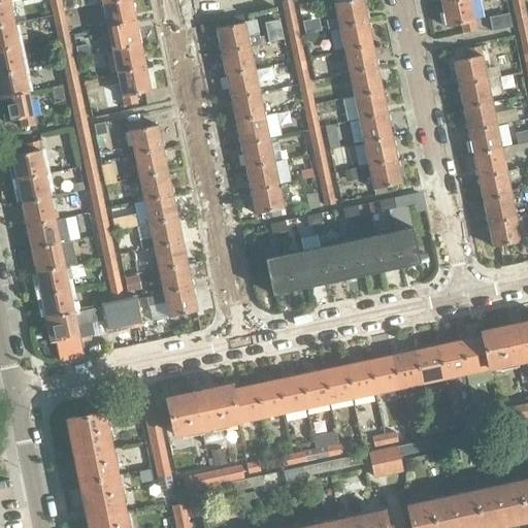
[(9,0),(0,1),(0,26),(14,24),(26,21),(22,0),(9,0)]
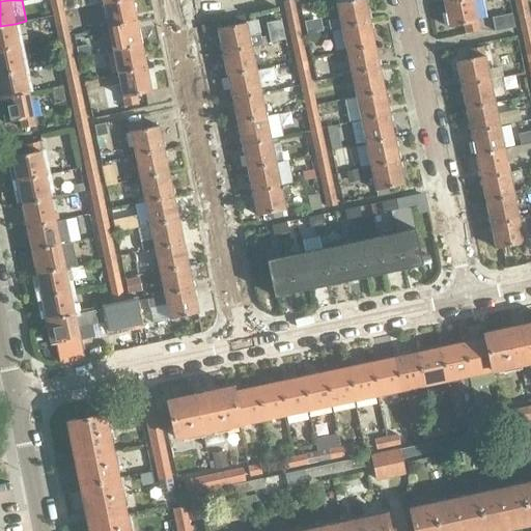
[(132,0),(124,0),(103,5),(108,28),(137,22),(132,0)]
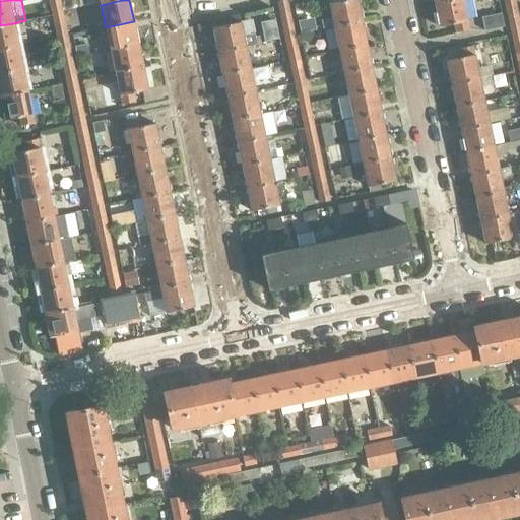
[(286,0),(285,0),(277,2),(280,13),(289,11),(286,0)]
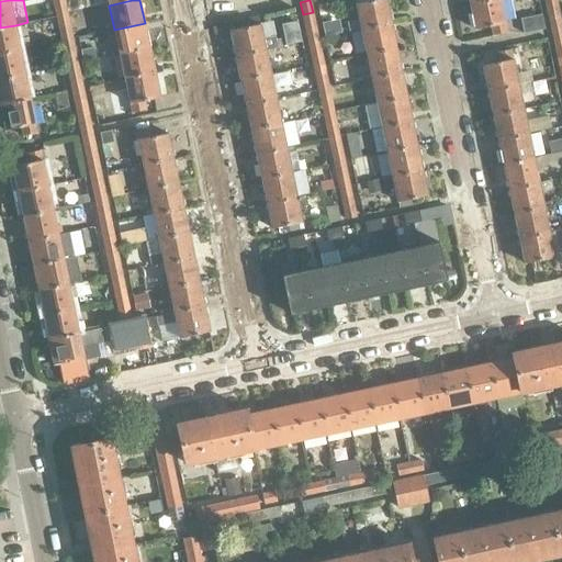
[(359,19),(347,21),(349,31),(361,27),(391,22),(385,0),(373,0),(356,3),(359,19)]
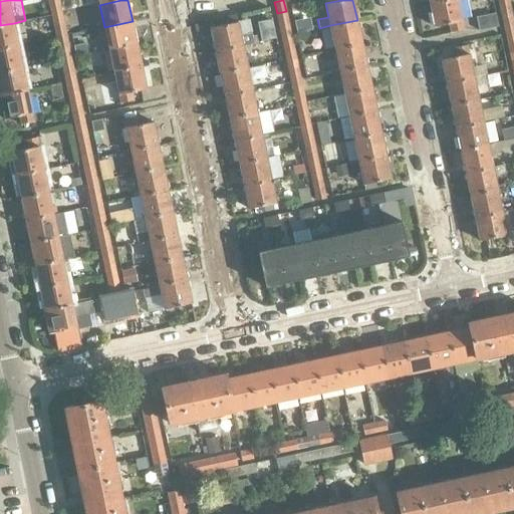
[(457,0),(449,0),(430,4),(435,27),(449,24),(451,32),(463,30),(457,0)]
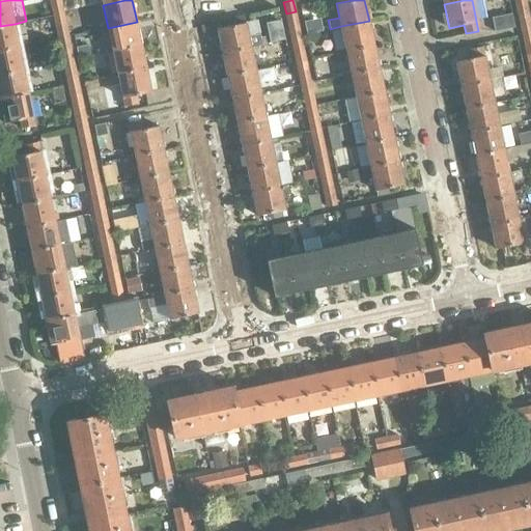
[(60,3),(52,4),(55,17),(62,15),(60,3)]
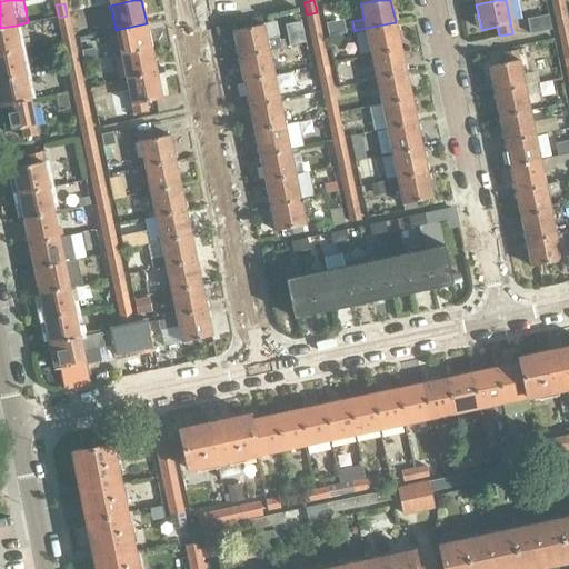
[(562,3),(553,6),(556,18),(566,16),(562,3)]
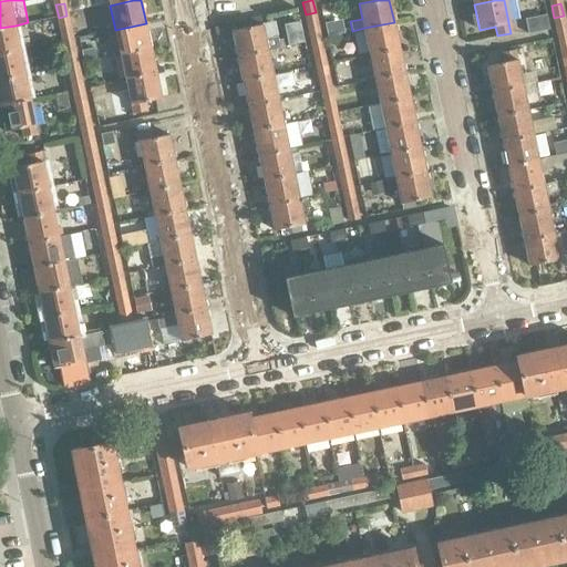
[(316,12),(306,14),(308,27),(318,24),(316,12)]
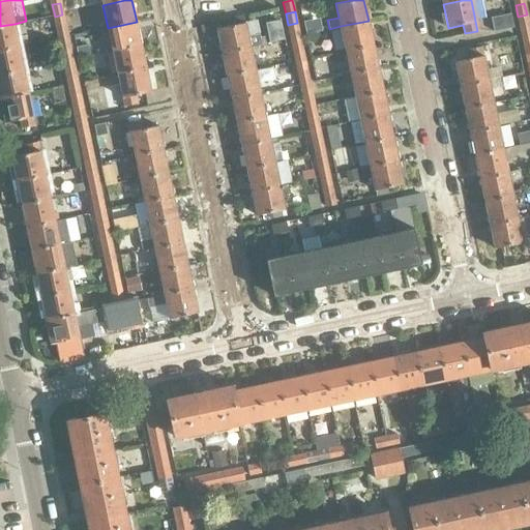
[(510,13),(491,18),(493,32),(513,28),(510,13)]
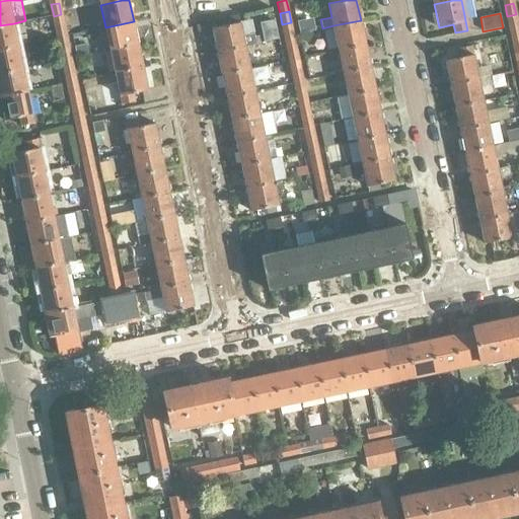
[(61,14),(54,16),(56,27),(64,26),(61,14)]
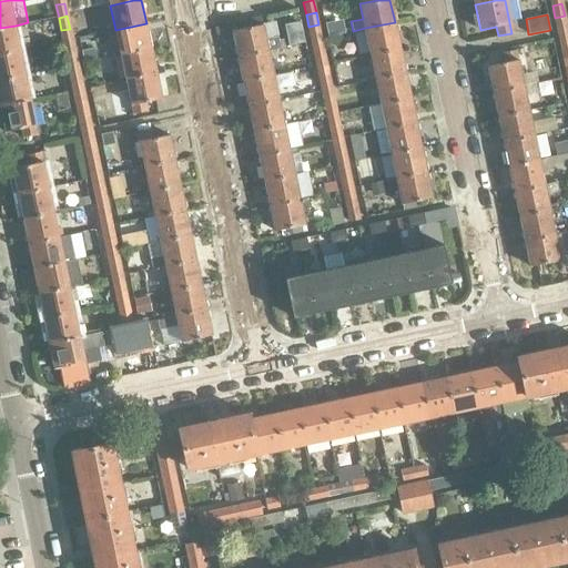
[(565,16),(555,18),(558,31),(567,29),(565,16)]
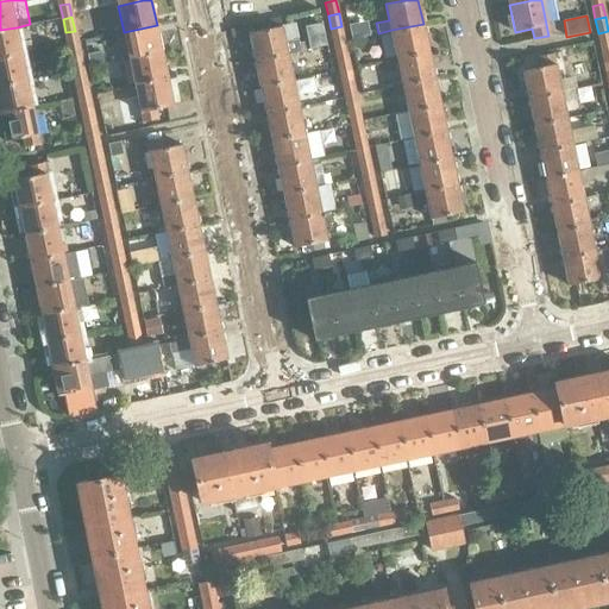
[(424,24),(391,30),(397,57),(429,50),(424,24)]
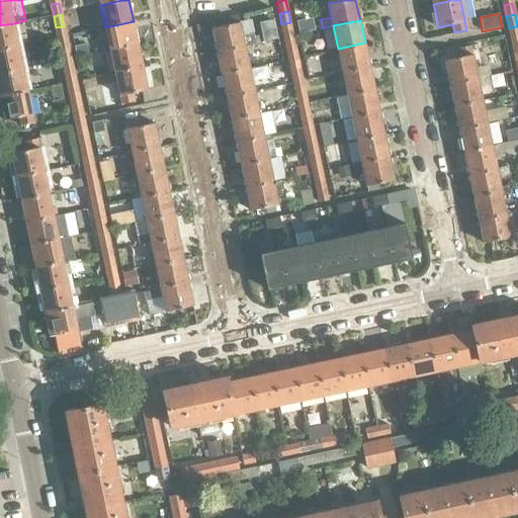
[(134,21),(105,27),(110,51),(138,45),(134,21)]
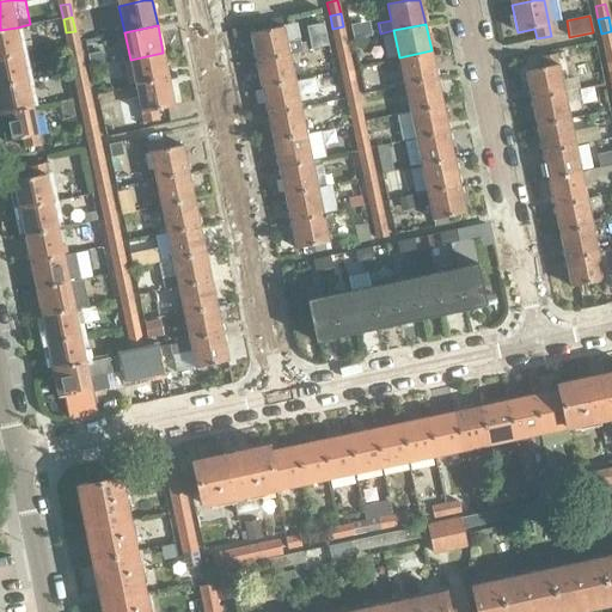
[(252,32),(250,34),(256,60),(289,53),(306,49),(304,41),(299,42),(298,38),(287,41),(283,26),(276,28),(252,32)]
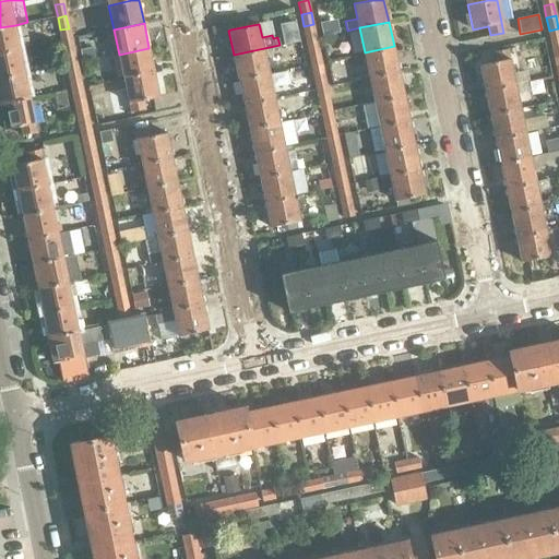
[(313,24),(304,26),(307,39),(317,37),(313,24)]
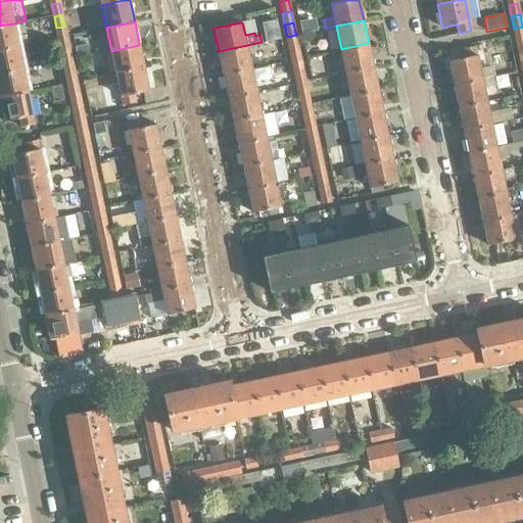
[(14,24),(0,26),(0,49),(18,46),(16,36),(14,24)]
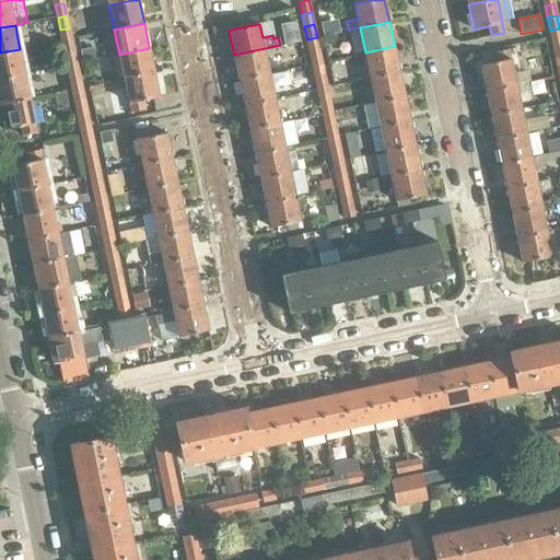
[(69,28),(60,30),(62,41),(63,43),(71,41),(71,38),(69,28)]
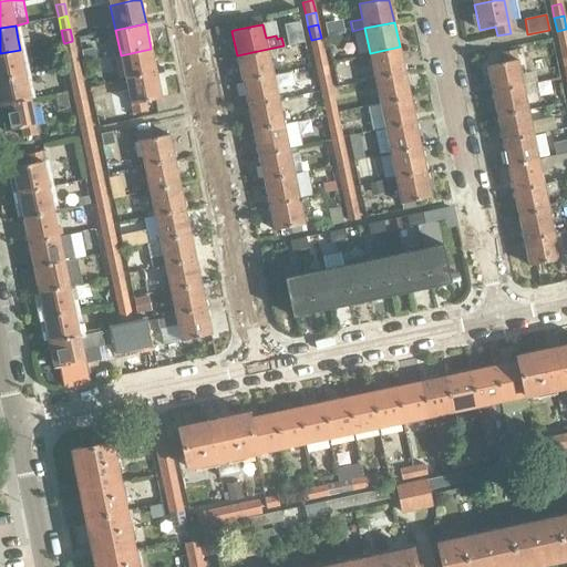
[(566,33),(566,29),(557,31),(559,44),(566,42),(566,33)]
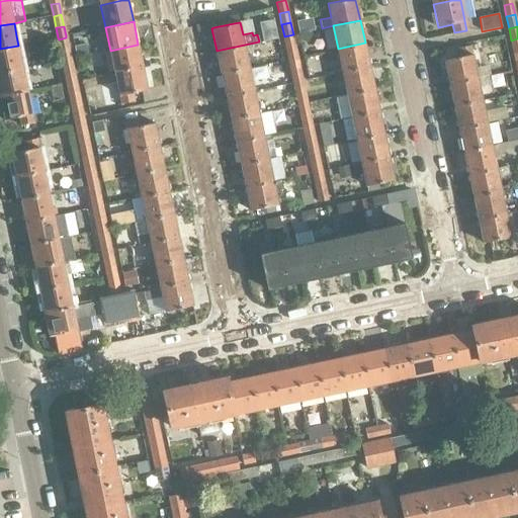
[(293,34),(284,36),(286,47),(295,46),(293,34)]
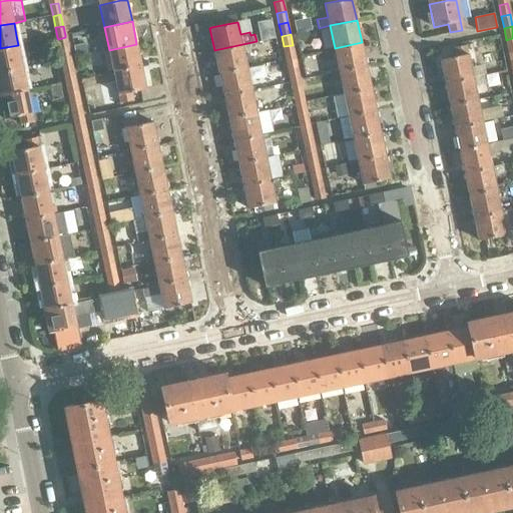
[(65,37),(58,39),(60,50),(68,49),(65,37)]
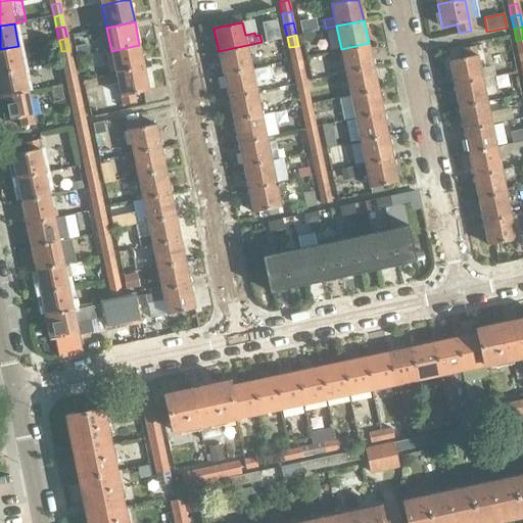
[(341,49),(340,49),(345,72),(373,66),(369,43),(341,49)]
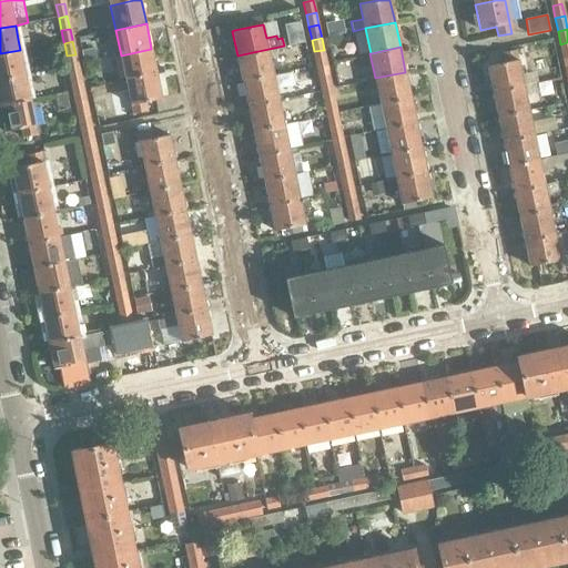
[(151,49),(121,56),(127,80),(156,73),(151,49)]
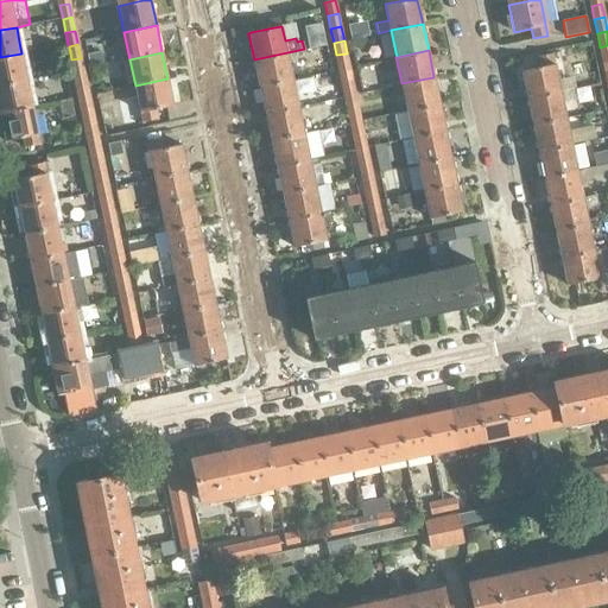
[(287,52),(254,59),(257,70),(260,86),(292,78),(287,52)]
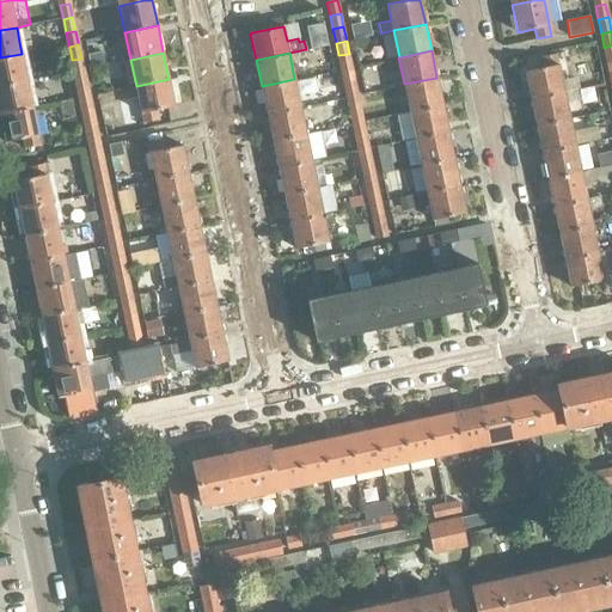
[(22,54),(0,57),(0,86),(28,80),(22,54)]
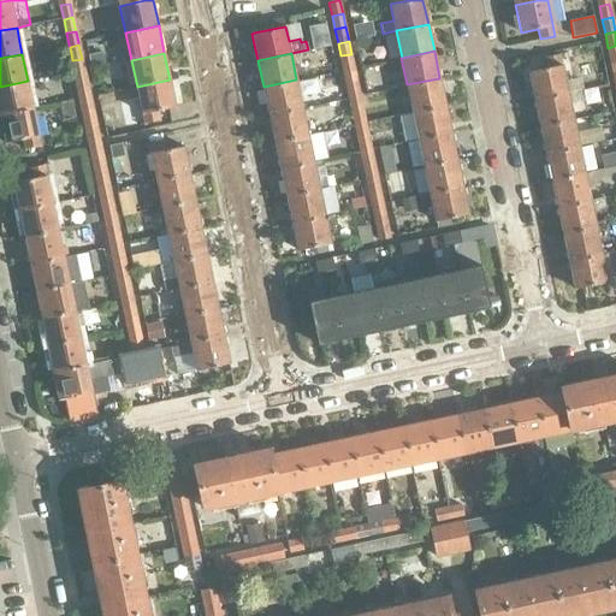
[(351,54),(341,55),(343,70),(354,67),(351,54)]
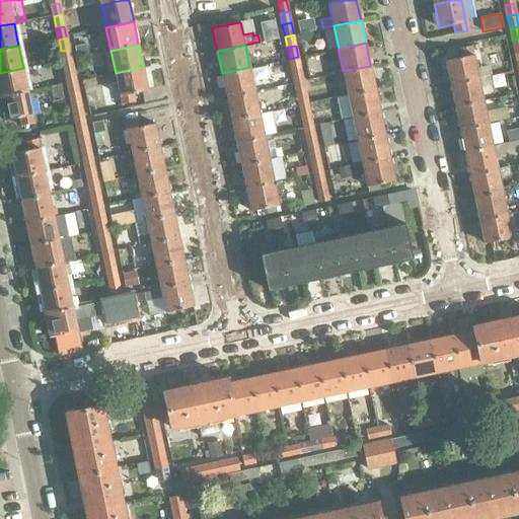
[(460,57),(446,60),(450,83),(478,78),(471,46),(458,49),(460,57)]
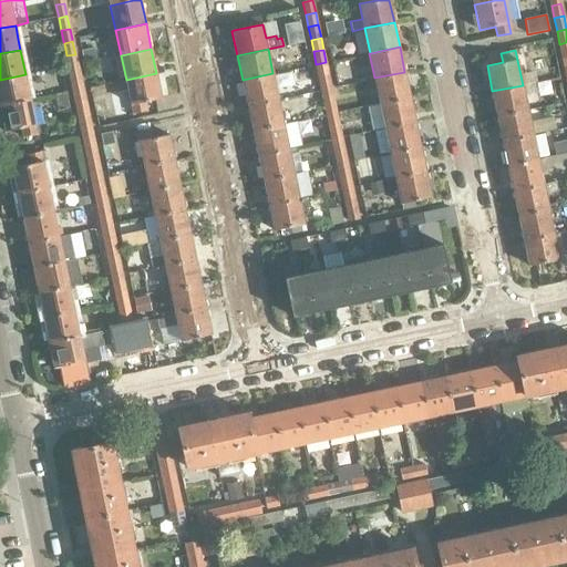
[(75,54),(66,55),(69,69),(78,66),(75,54)]
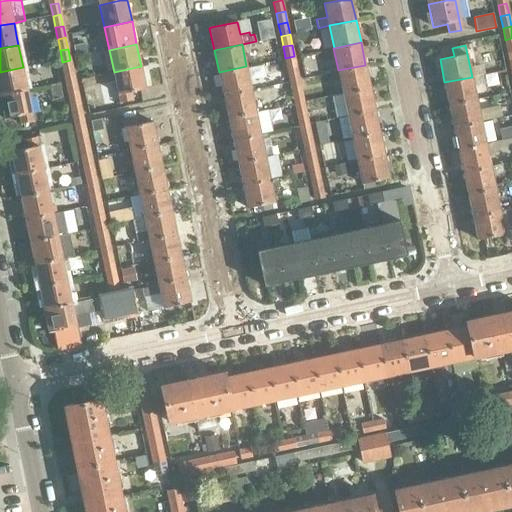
[(294,56),(285,58),(288,69),(297,67),(294,56)]
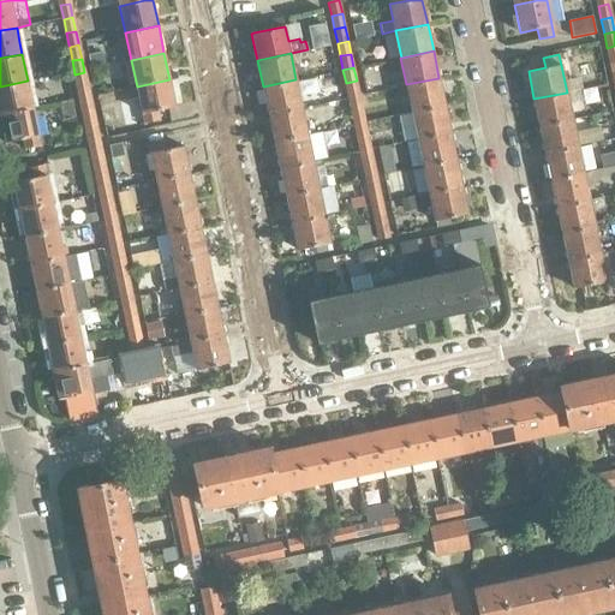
[(84,72),(75,75),(78,88),(87,87),(84,72)]
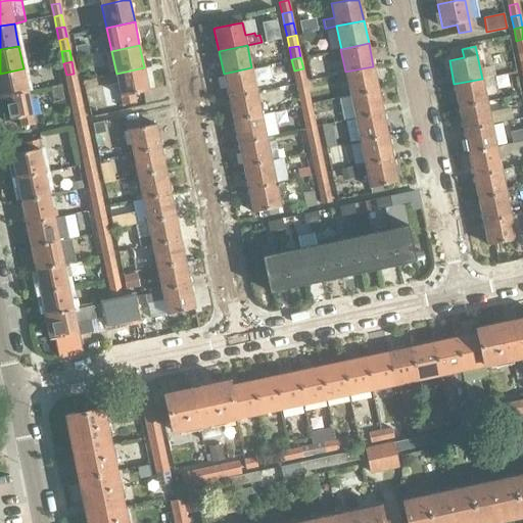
[(373,66),(345,72),(349,95),(378,89),(373,66)]
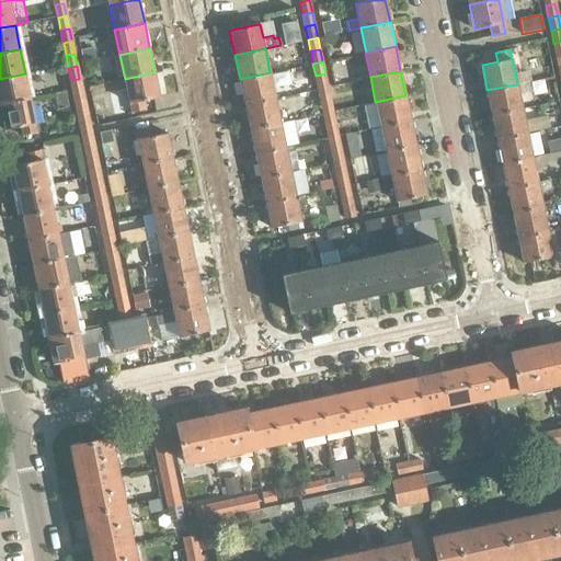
[(155,72),(125,79),(132,113),(146,110),(144,101),(160,96),(155,72)]
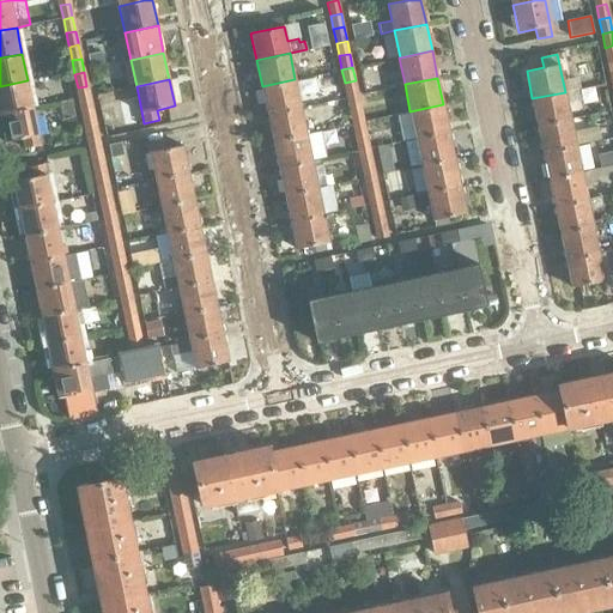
[(295,79),(262,86),(268,113),(301,105),(295,79)]
